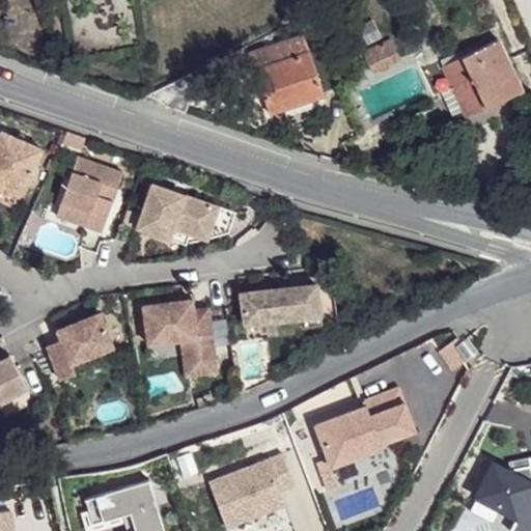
[(305,36),(285,43),(291,61),(310,55),(305,36)]
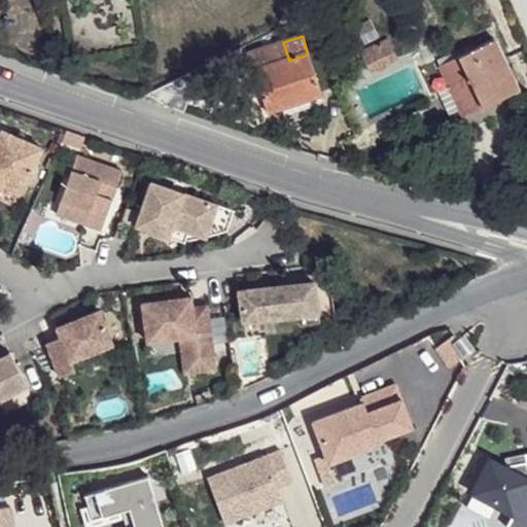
[(389,39),(362,51),(370,66),(395,54),(389,39)]
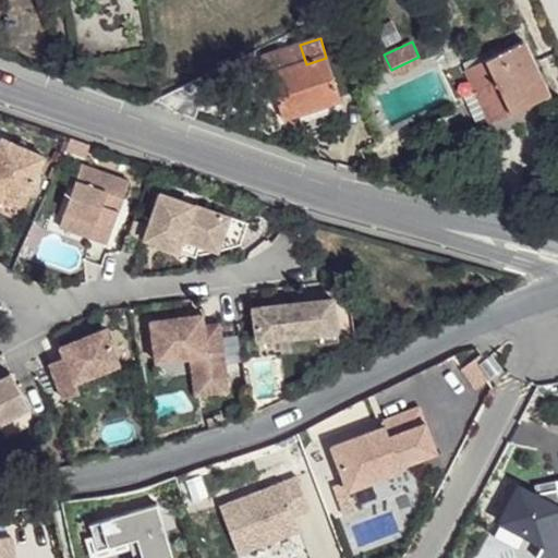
[(465,69),(475,89),(532,63),(521,43),(502,51),(465,69)]
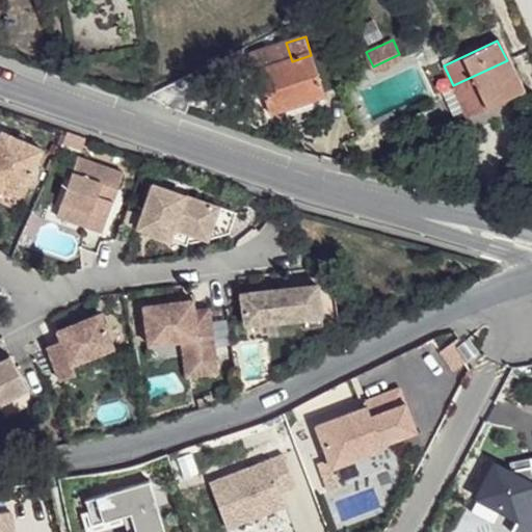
[(441,57),(444,65),(479,49),(476,42),(441,57)]
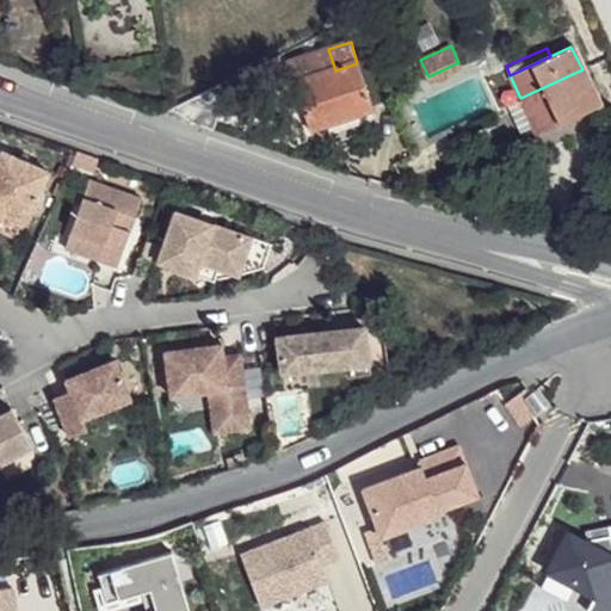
[(295,84),(335,71),(328,49),(289,62),(295,84)]
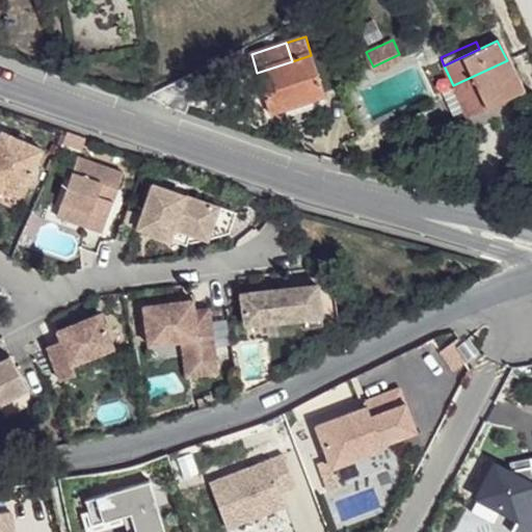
[(399,54),(373,67),(375,75),(402,62),(399,54)]
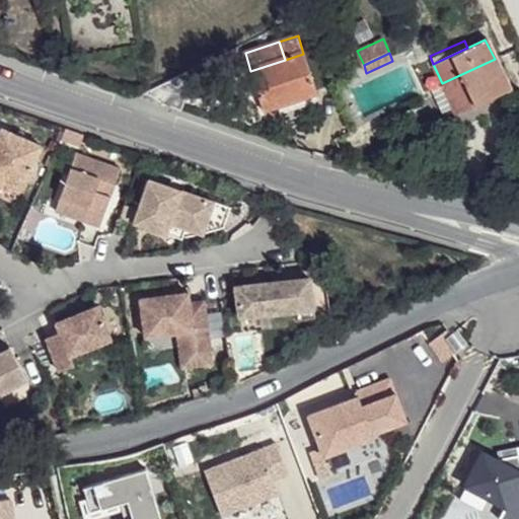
[(265,112),(318,95),(305,54),(303,54),(285,60),(250,71),(265,112)]
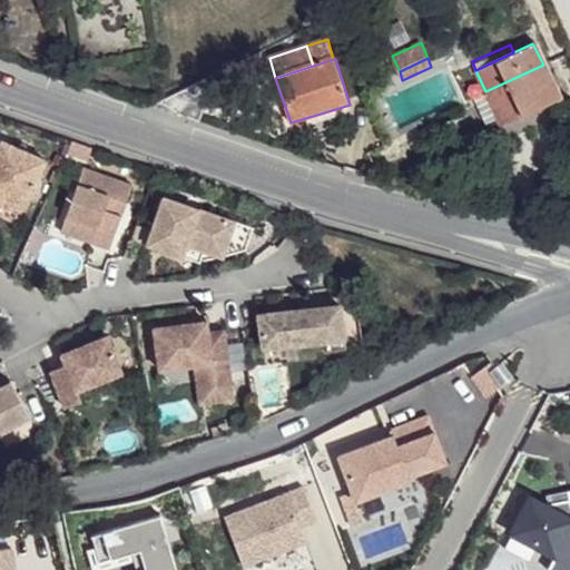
[(498,119),(501,126),(559,98),(543,65),(485,91),(498,119)]
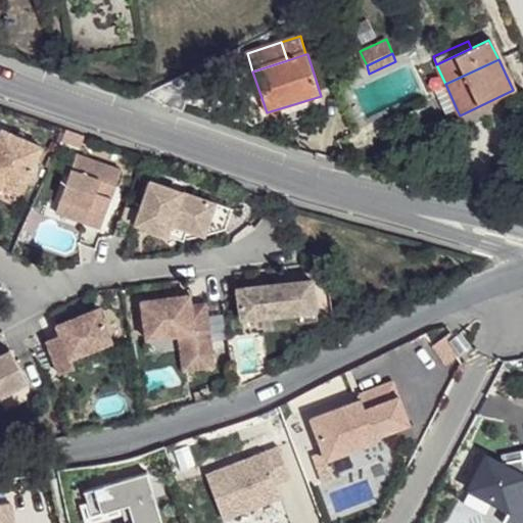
[(444,114),(457,109),(445,84),(433,91),(444,114)]
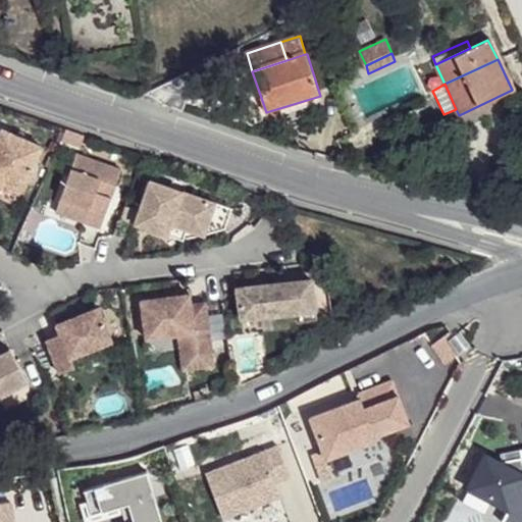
[(42,146),(2,127),(0,131),(0,178),(22,189),(42,146)]
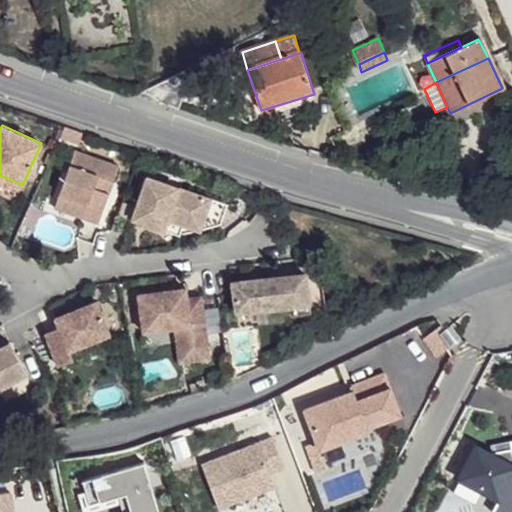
[(119,165),(75,150),(58,199),(102,214),(109,194),(103,191),(107,179),(113,182),(119,165)]
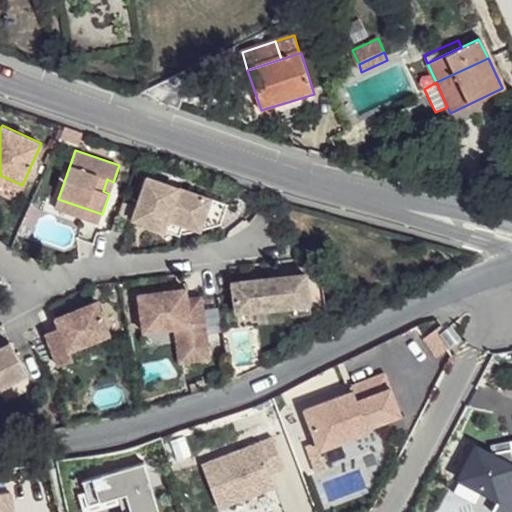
[(212,199),(147,176),(136,207),(185,223),(202,229),(212,199)]
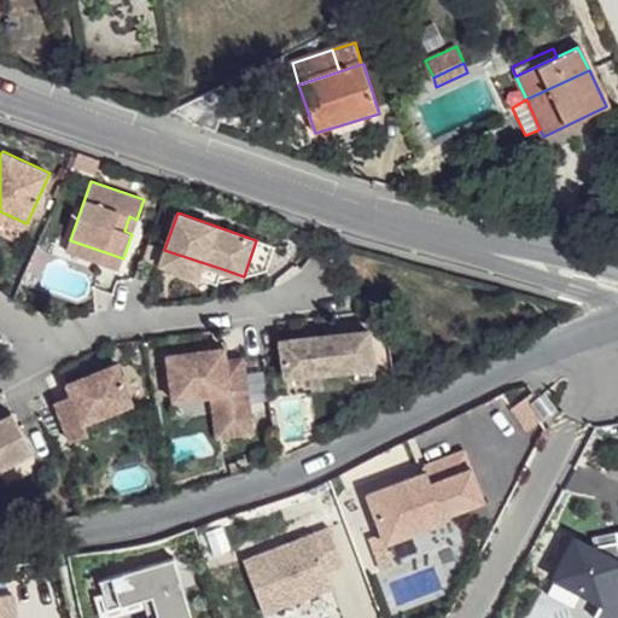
[(129,216),(124,231),(132,234),(136,220),(129,216)]
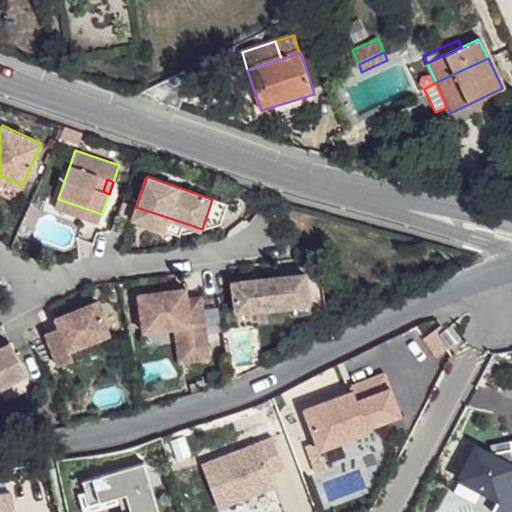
[(102,214),(58,199),(54,208),(99,223),(102,214)]
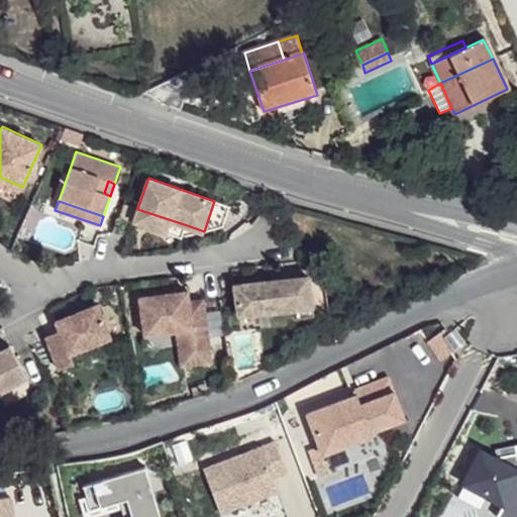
[(214,201),(204,231),(223,226),(230,206),(214,201)]
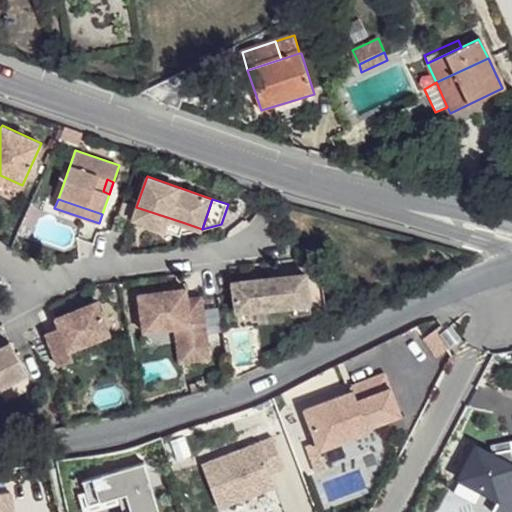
[(185,223),(136,207),(133,218),(182,233),(185,223)]
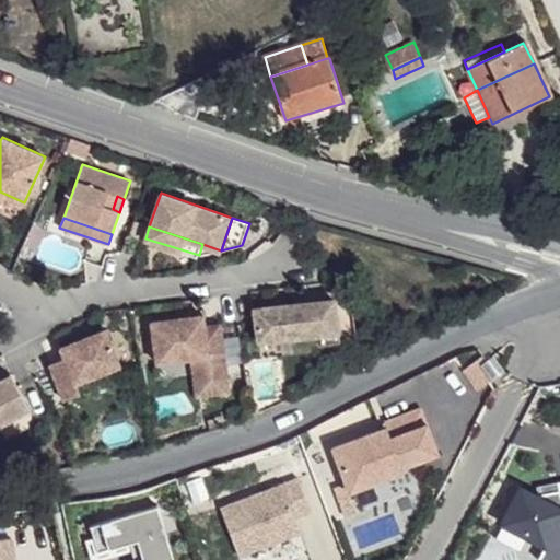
[(335,299),(255,307),(259,340),(318,333),(319,343),(340,341),(335,299)]
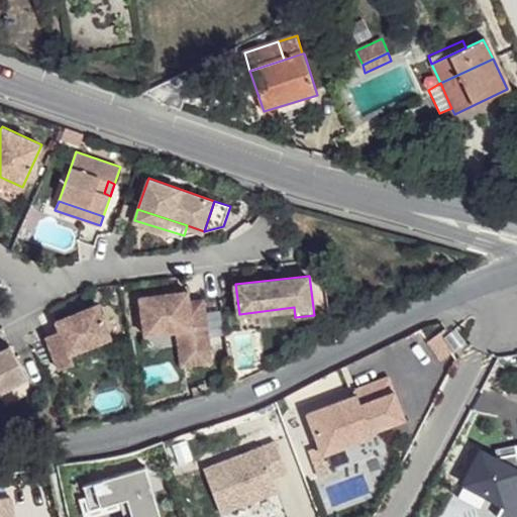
[(187,291),(139,297),(145,333),(177,330),(179,345),(199,342),(201,363),(212,360),(203,300),(189,301),(187,291)]
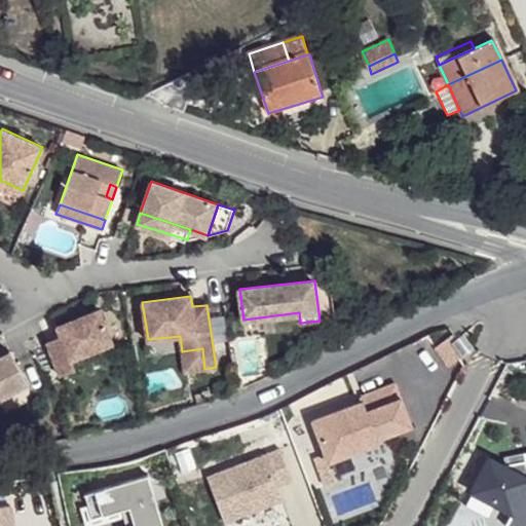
[(61,336),(46,342),(60,375),(75,369),(71,359),(113,343),(100,309),(57,326),(61,336)]
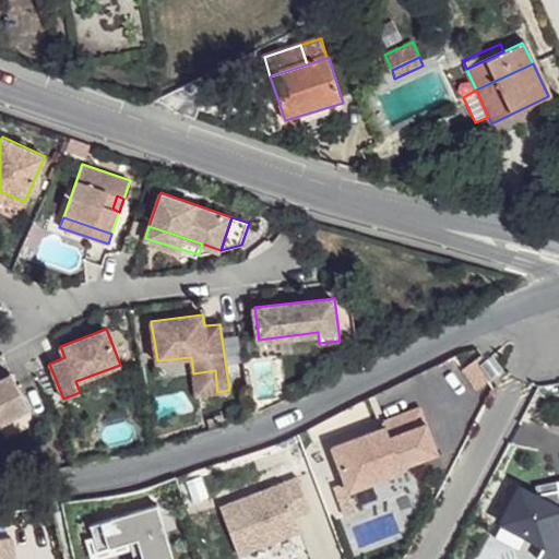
[(215,370),(193,373),(197,394),(217,392),(215,370)]
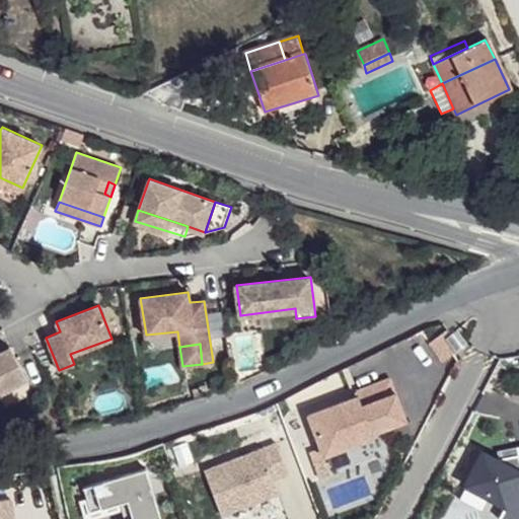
[(11,347),(0,353),(0,392),(27,379),(11,347)]
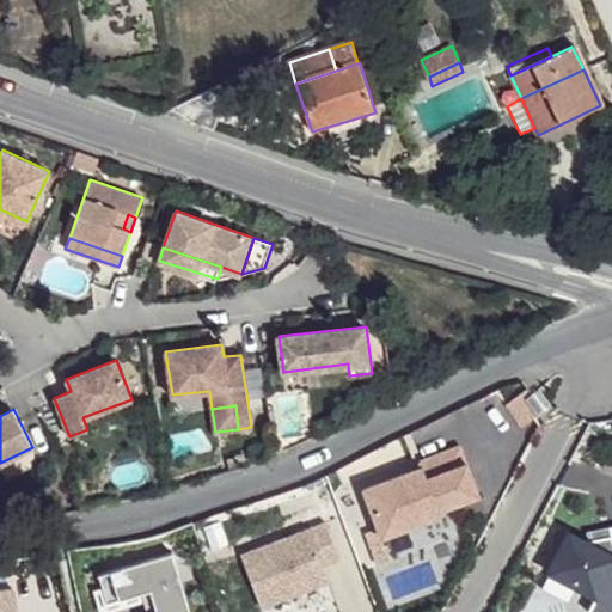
[(323,567),(340,560),(325,522),(240,555),(261,606),(328,580),(323,567)]
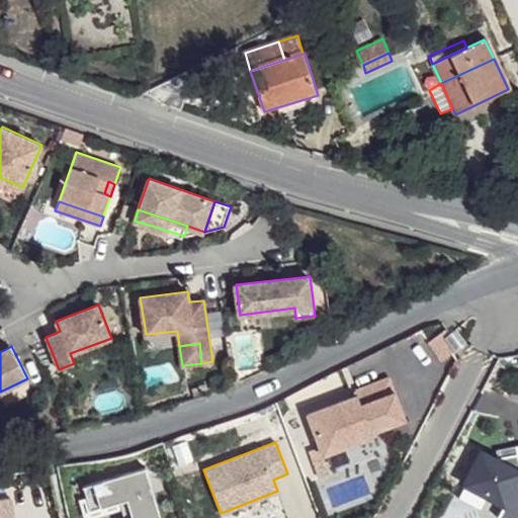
[(499,517),(517,517),(517,444),(515,445),(516,452),(497,457),(481,449),(463,483),(503,504),(497,516),(499,517)]
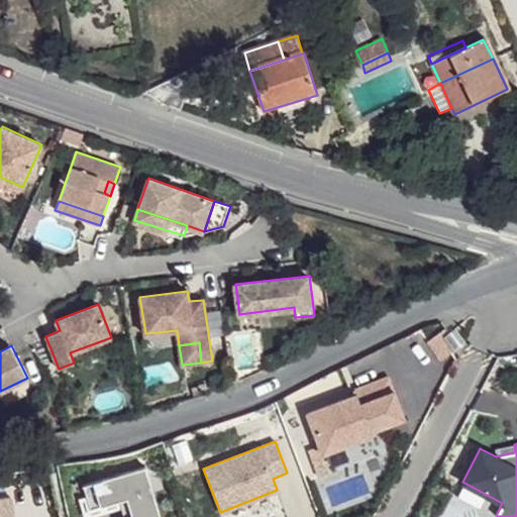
[(160,516),(145,467),(84,486),(91,508),(119,500),(124,516),(160,516)]
